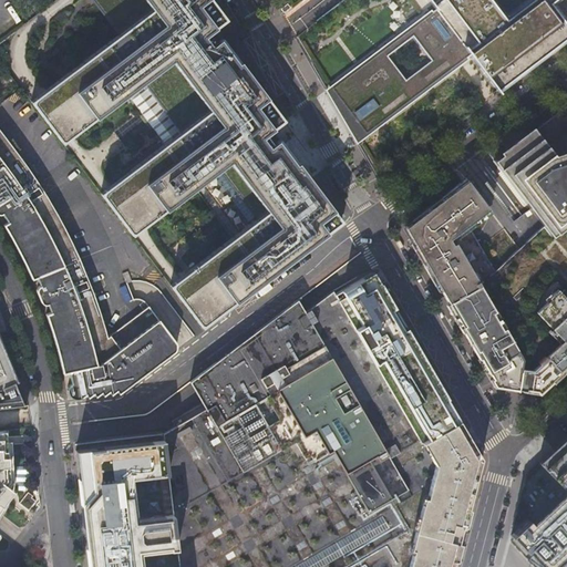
[(202,327),(341,222),(303,172),(271,130),(284,121),(247,72),(214,29),(226,20),(212,0),(90,0),(117,35),(30,102),(62,144),(143,83),(181,133),(100,194),(132,235),(219,169),(257,219),(169,286),(202,327)]
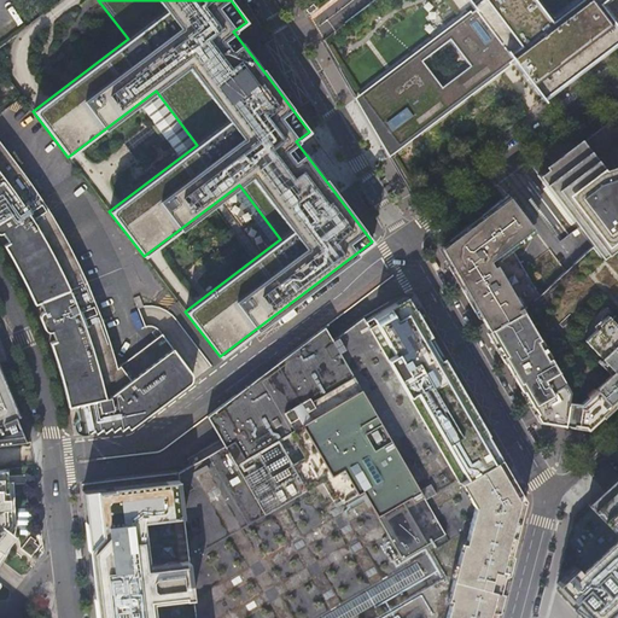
[(617,0),(467,0),(476,11),(472,13),(470,11),(356,98),(389,156),(511,65),(508,62),(512,59),(546,103),(617,47),(617,0)]
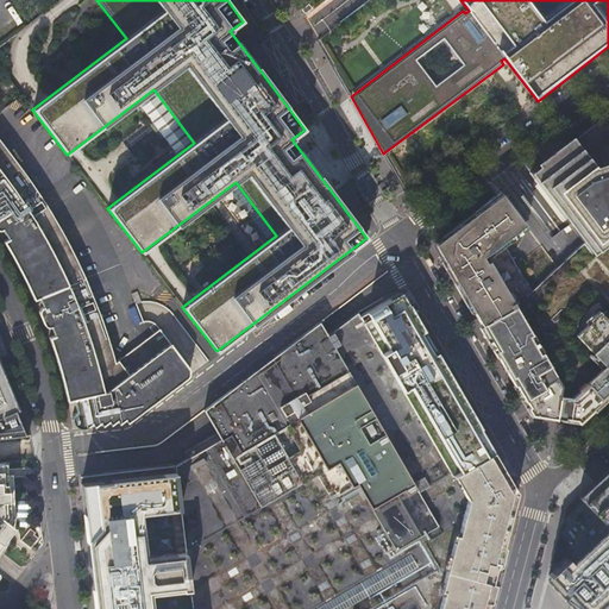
[(608,112),(565,145),(566,148),(550,161),(548,158),(531,171),(584,242),(592,252),(608,239),(608,112)]
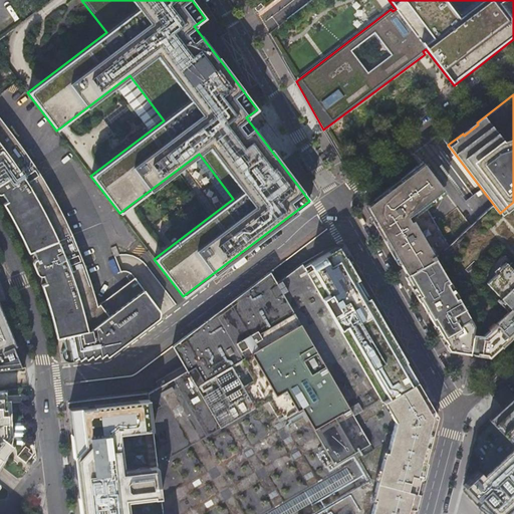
[(108,356),(159,317),(161,313),(161,310),(136,276),(98,304),(81,250),(46,180),(0,115),(0,195),(0,196),(2,195),(4,199),(7,203),(4,205),(12,219),(19,233),(29,253),(33,252),(36,259),(34,260),(33,262),(39,276),(40,276),(42,276),(45,283),(42,285),(47,299),(50,309),(54,324),(58,338),(63,337),(66,346),(63,349),(62,354),(64,356),(65,358),(66,359),(70,360),(72,359),(76,356),(79,359),(84,355),(86,358),(90,354),(94,357),(98,354),(101,356),(104,354),(108,356)]
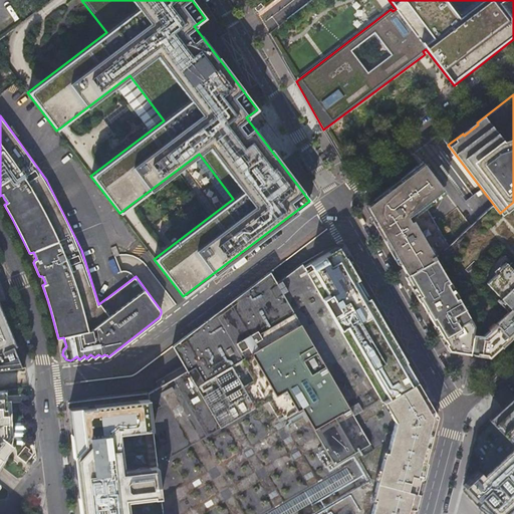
[(477,122),(463,134),(464,136),(478,124),(477,122)]
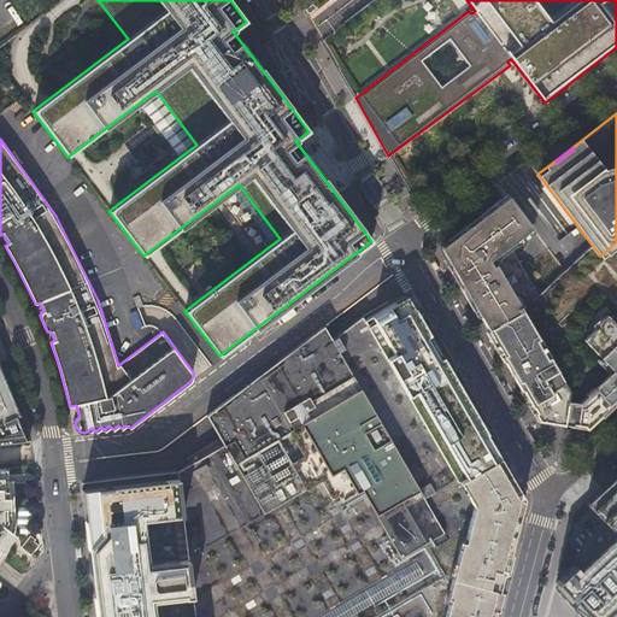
[(533,228),(509,197),(489,211),(492,213),(487,217),(485,215),(480,218),(465,229),(468,231),(462,236),(460,234),(441,248),(465,289),(470,287),(472,293),(469,295),(489,329),(501,322),(524,309),(539,295),(510,245),(533,228)]
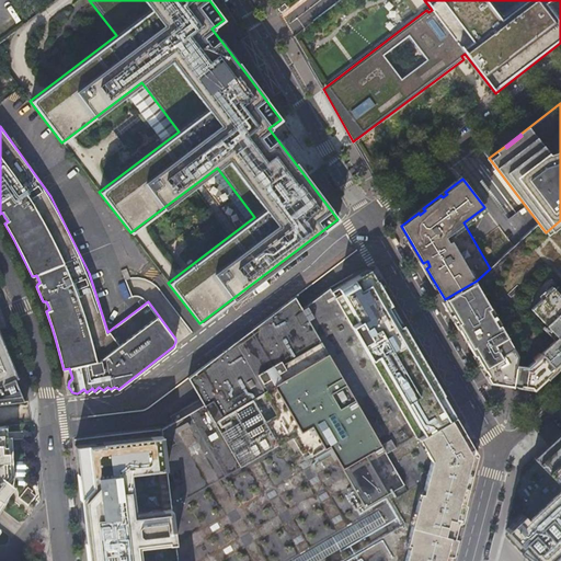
[(560,220),(546,232),(538,222),(514,245),(490,268),(477,281),(456,293),(445,299),(491,380),(535,386),(560,361),(560,220)]
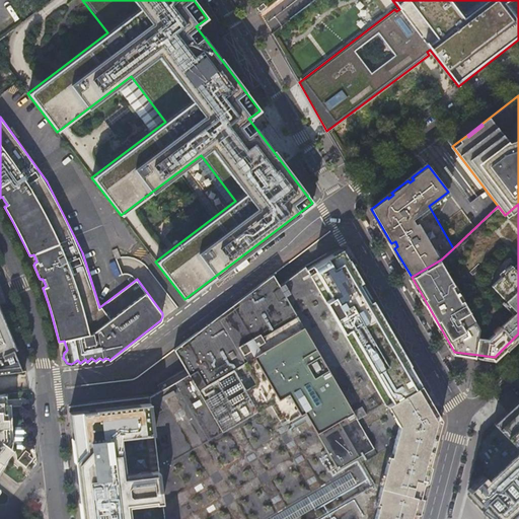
[(342,250),(307,271),(385,405),(421,385),(370,299),(368,301),(364,295),(365,292),(365,290),(364,289),(363,288),(360,288),(357,281),(359,280),(342,250)]
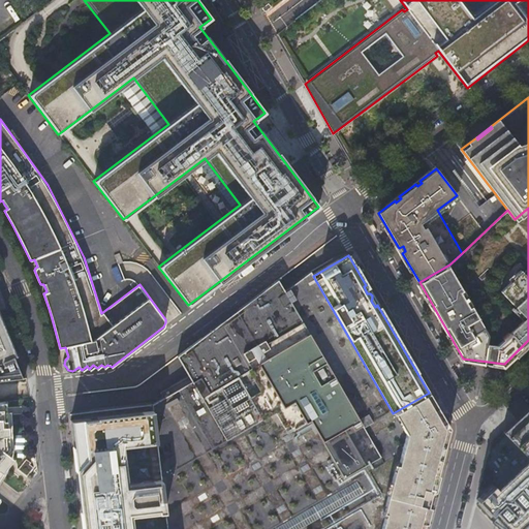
[(153,412),(158,455),(166,528),(362,528),(393,495),(418,466),(434,483),(436,475),(437,471),(438,468),(439,465),(440,462),(448,428),(442,415),(429,393),(393,413),(313,276),(310,271),(286,288),(282,283),(279,279),(209,332),(177,355),(183,366),(189,375),(160,394),(163,398),(152,405),(153,412)]
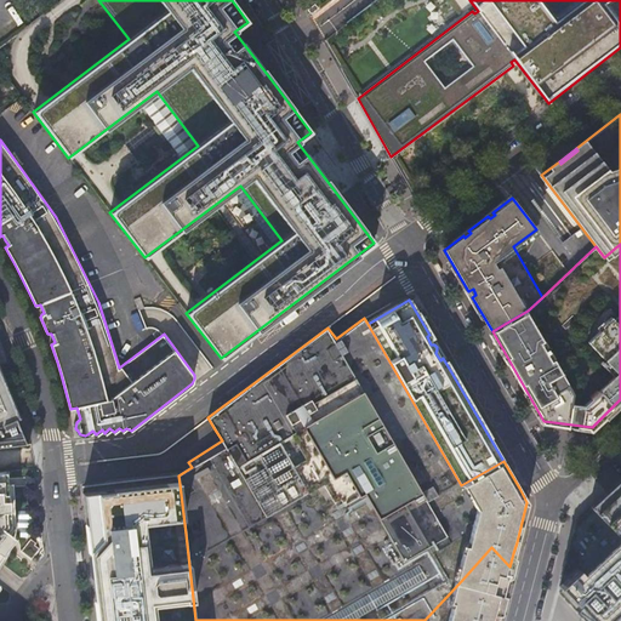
[(0,446),(29,443),(29,442),(26,443),(15,420),(21,417),(0,366),(0,446)]
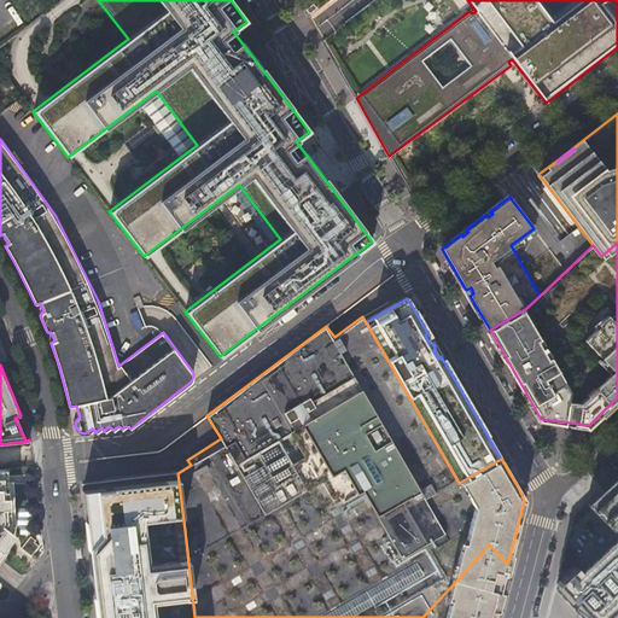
[(5,470),(0,470),(0,567),(4,563),(10,552),(12,543),(15,535),(12,532),(9,529),(12,524),(11,508),(13,508),(13,496),(9,496),(5,470)]
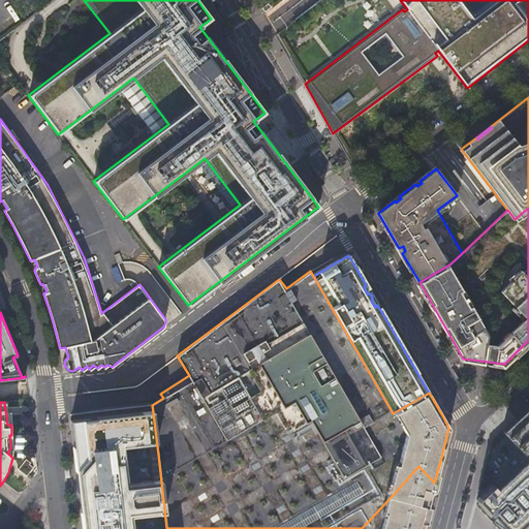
[(528,407),(491,442),(479,491),(478,493),(480,495),(477,497),(480,500),(477,503),(502,528),(520,528),(528,521),(528,407)]
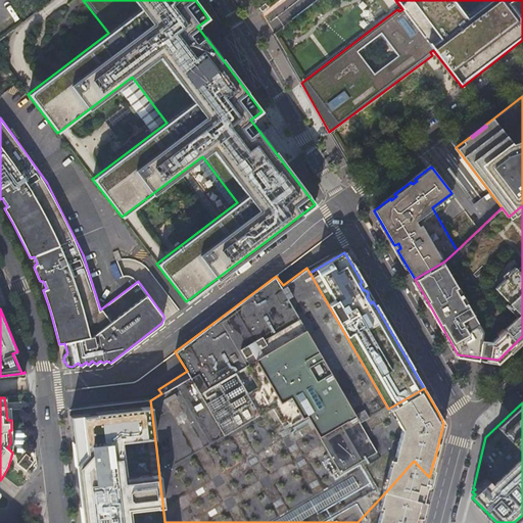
[(135,409),(69,415),(82,522),(164,522),(156,449),(151,408),(135,409)]
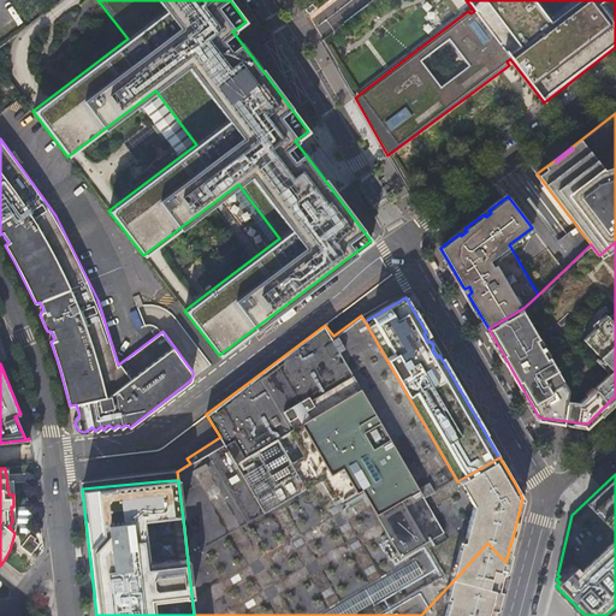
[(15,495),(13,495),(13,507),(11,507),(12,522),(9,527),(12,531),(18,523),(15,495)]
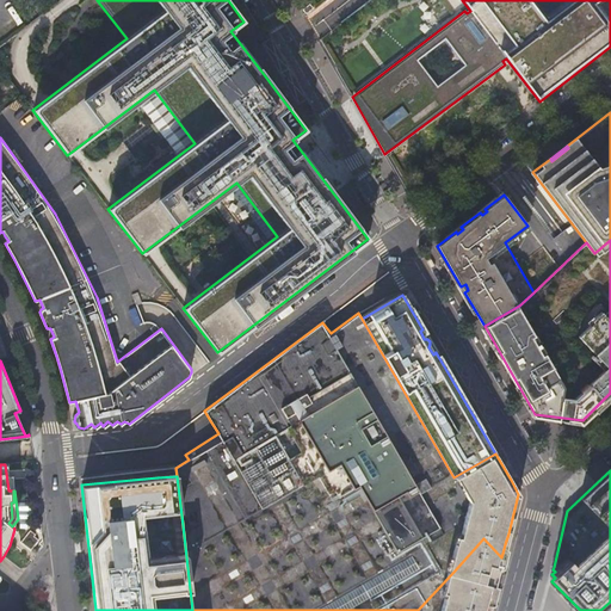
[(32,532),(23,544),(31,553),(39,542),(35,537),(36,536),(32,532)]
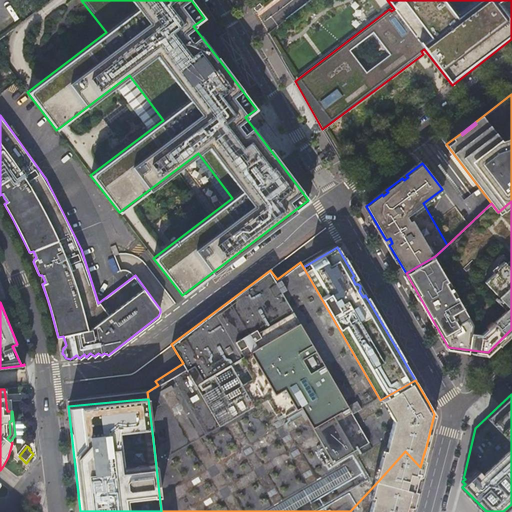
[(405,451),(380,479),(409,510),(410,506),(420,467),(405,451)]
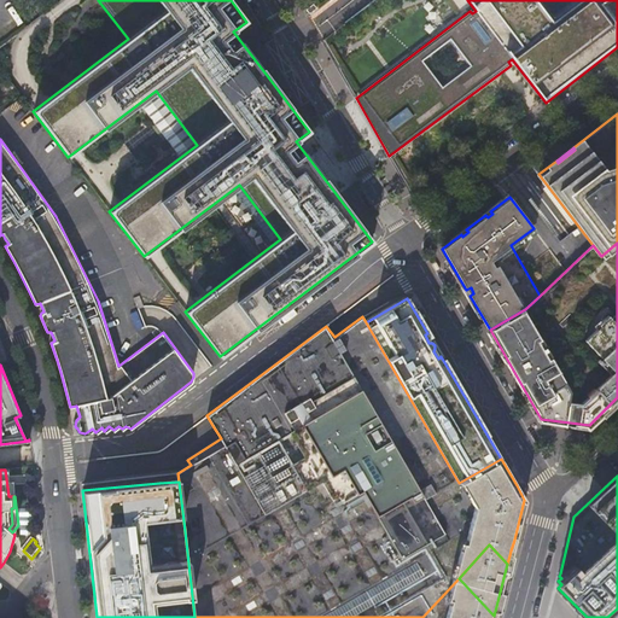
[(499,612),(511,567),(507,564),(495,611),(499,612)]
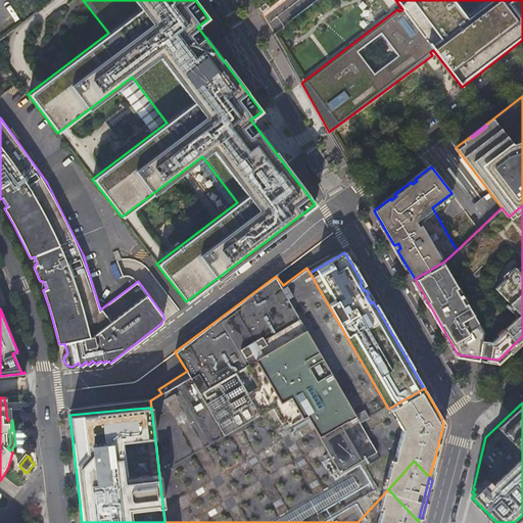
[(388,489),(358,522),(417,522),(418,521),(388,489)]
